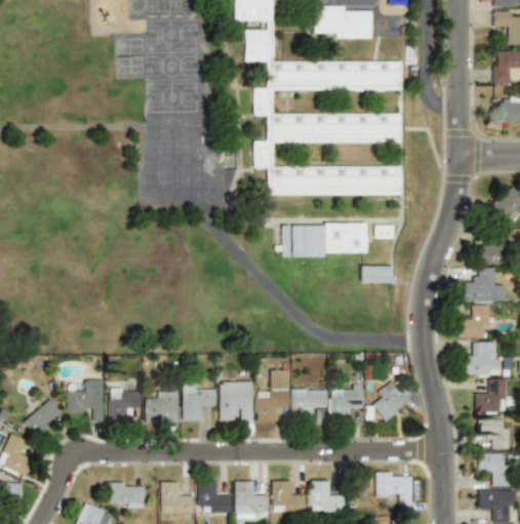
[(272,62),(271,0),(231,0),(232,22),(265,22),(265,30),(245,30),(245,62),(267,62),(267,88),(253,88),(253,117),(267,117),(267,140),(253,140),(253,168),(267,168),(267,195),(402,194),(402,166),(274,167),(274,143),(401,143),(401,114),(273,115),(273,90),(401,90),(401,62),(272,62)]
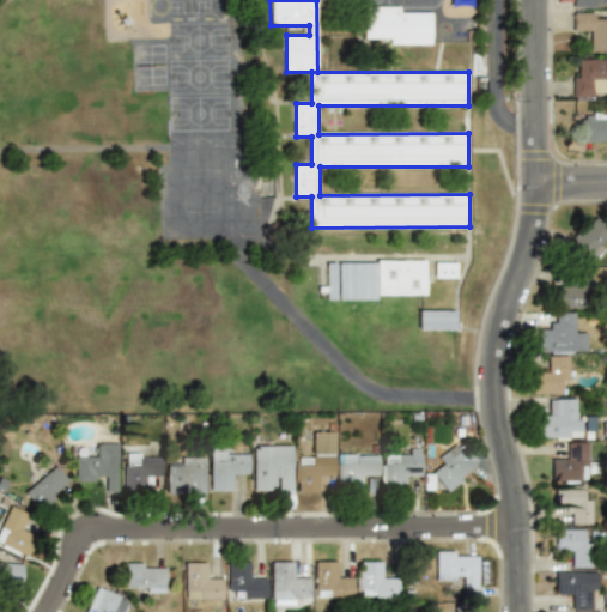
[(435,13),(402,13),(402,8),(366,8),(366,41),(392,41),(392,46),(435,46),(435,13)]
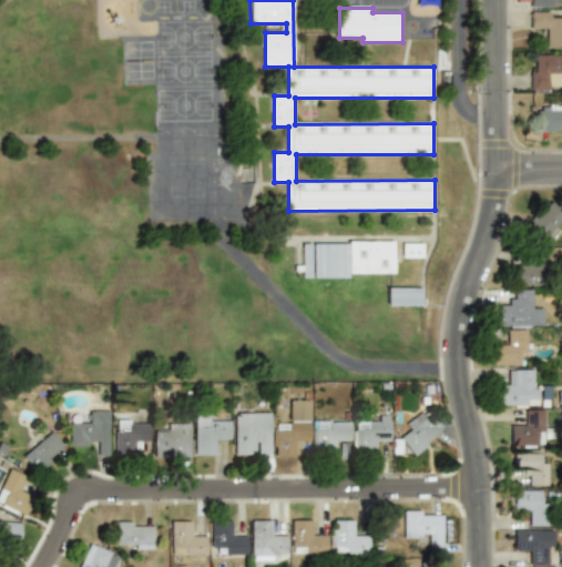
[(545,50),(561,49),(561,12),(533,12),(533,24),(545,24),(545,50)]
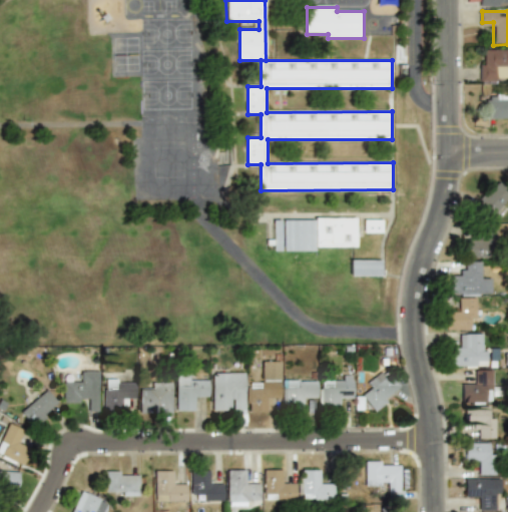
[(507,49),(482,49),(482,80),(507,80),(507,49)]
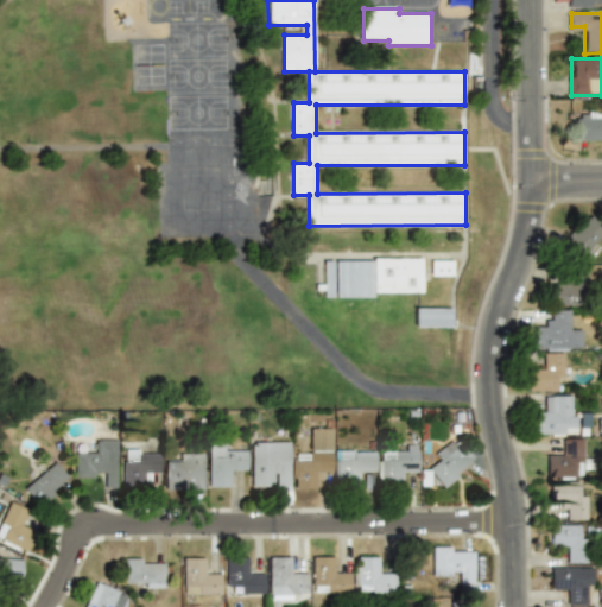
[(581,112),(581,141),(601,141),(601,112),(581,112)]
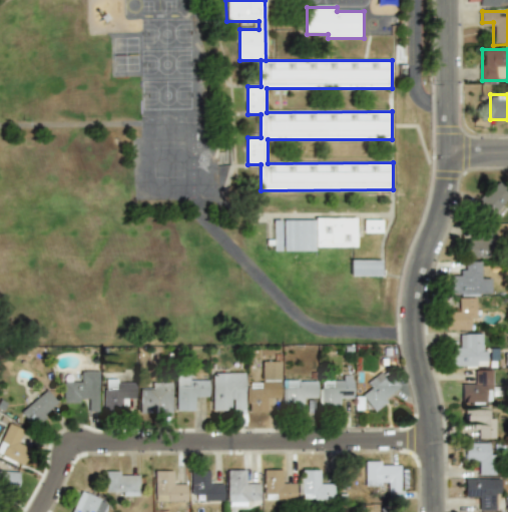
[(507,187),(501,180),(476,203),(489,218),(507,200),(507,187)]
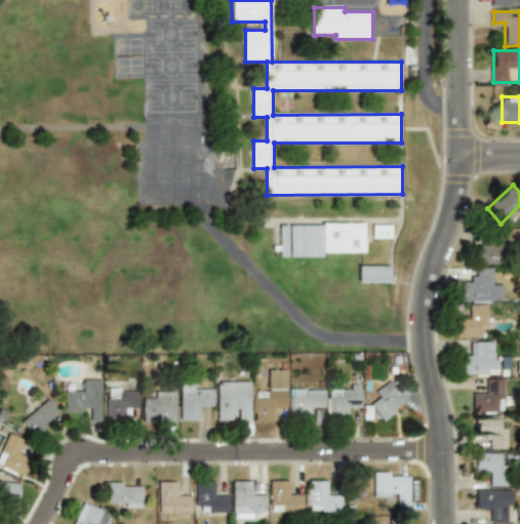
[(368,255),(368,224),(282,224),(282,255),(368,255)]
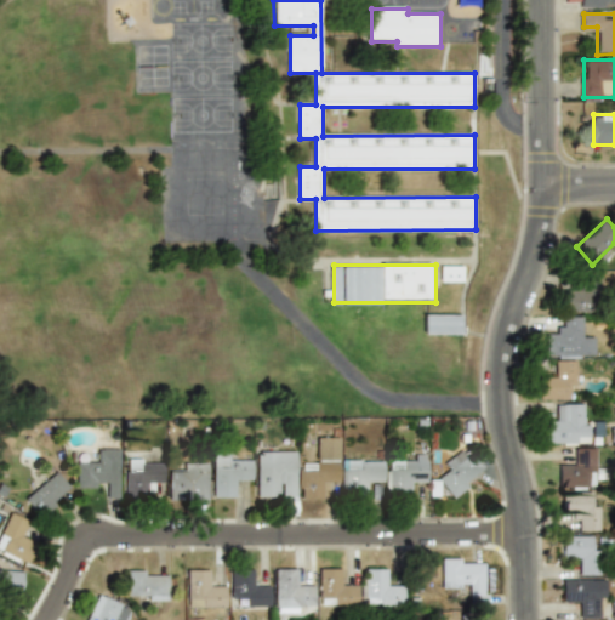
[(467,282),(467,266),(445,266),(445,282),(467,282)]
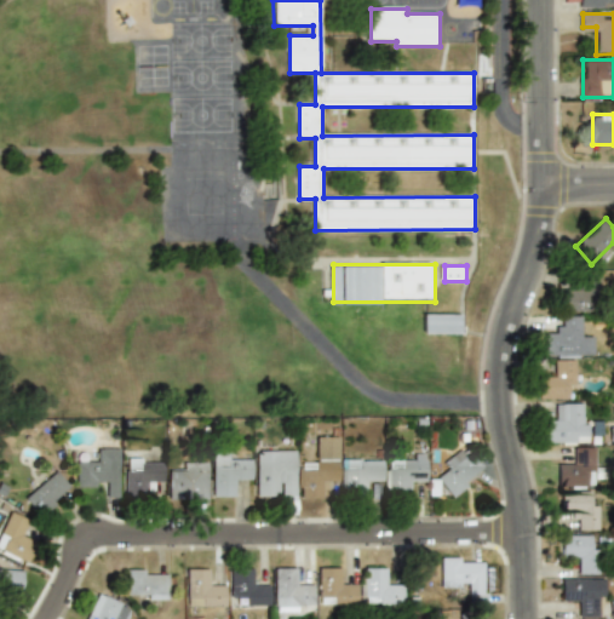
[(601,275),(579,275),(579,286),(563,286),(563,310),(601,310),(601,275)]
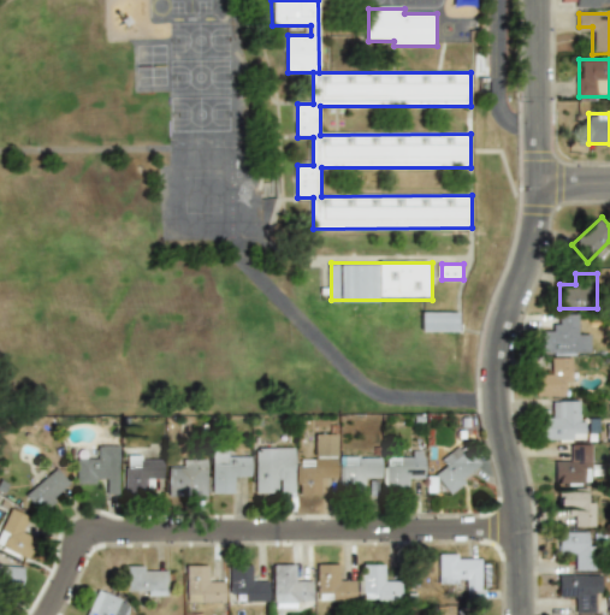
[(462,332),(462,312),(425,312),(425,332),(462,332)]
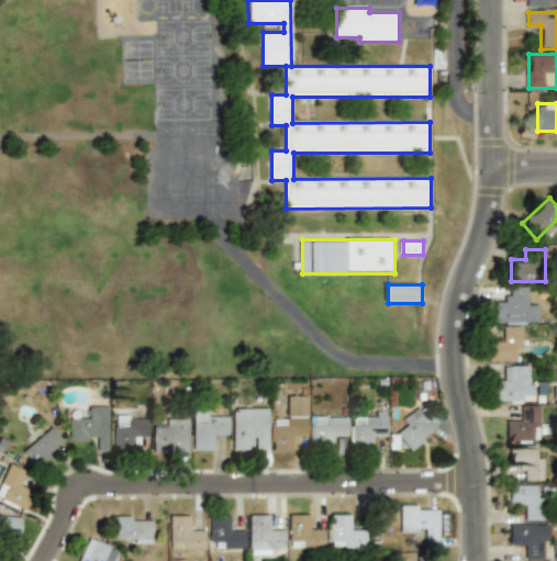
[(497,299),(496,323),(538,324),(539,307),(528,306),(528,288),(508,287),(507,300),(497,299)]
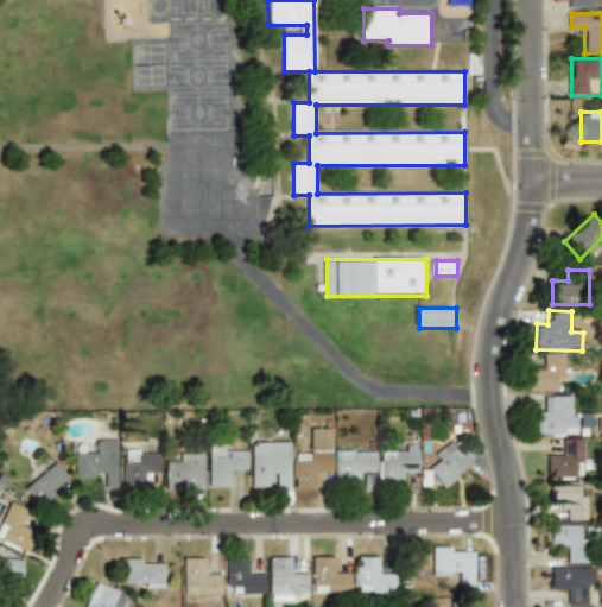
[(528,370),(528,391),(565,391),(565,353),(540,353),(540,370),(528,370)]
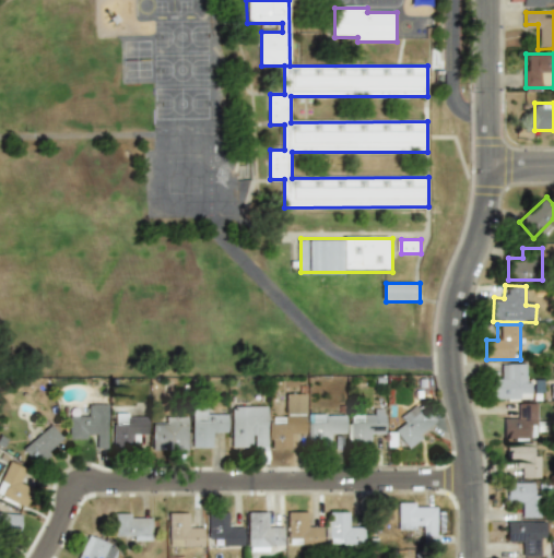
[(493,377),(493,401),(530,400),(530,364),(505,365),(505,377),(493,377)]
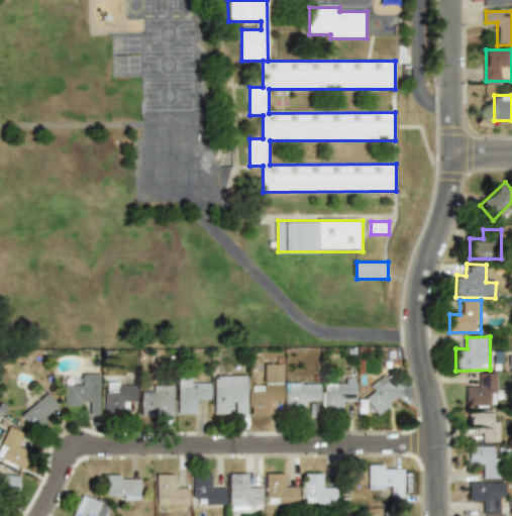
[(252,416),(275,416),(275,403),(285,403),(285,364),(264,364),(264,385),(252,385),(252,416)]
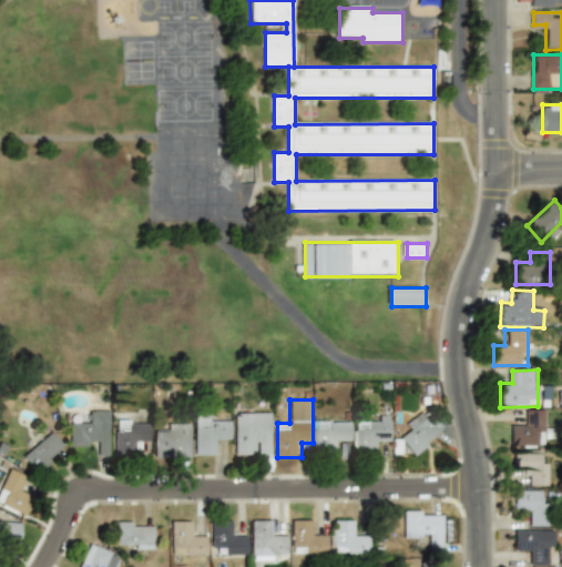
[(410,432),(401,438),(415,456),(446,433),(429,409),(406,426),(410,432)]
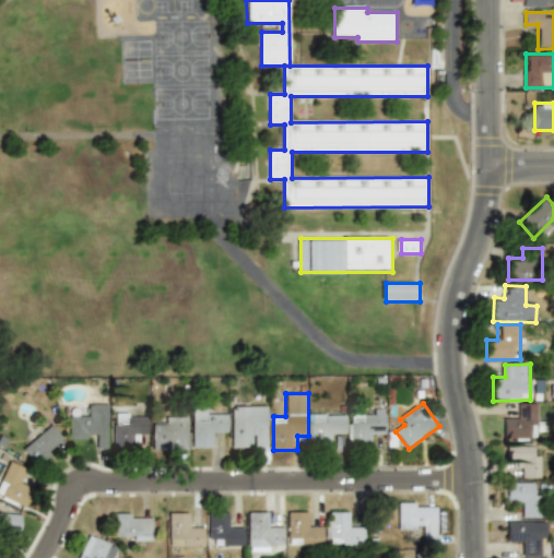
[(112,404),(90,404),(90,416),(72,416),(72,438),(101,438),(101,448),(113,448),(112,404)]
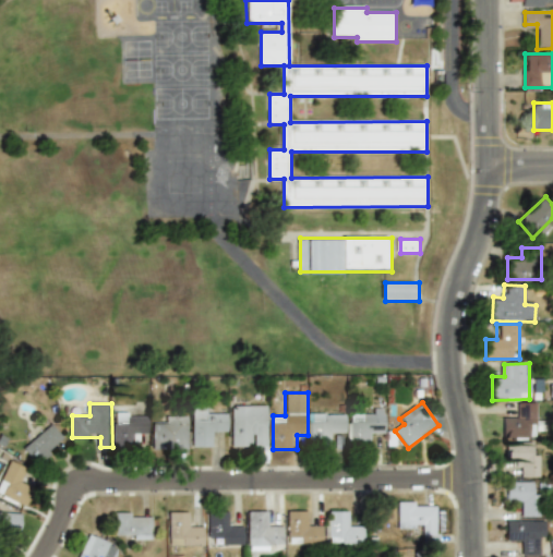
[(537,403),(515,403),(515,415),(503,415),(503,439),(538,438),(537,403)]
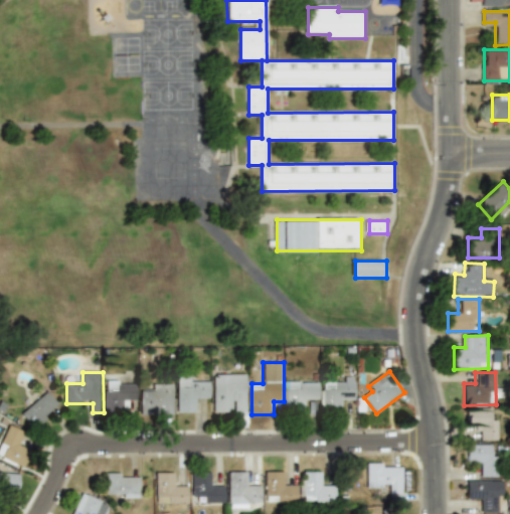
[(216,413),(248,413),(248,374),(216,374),(216,413)]
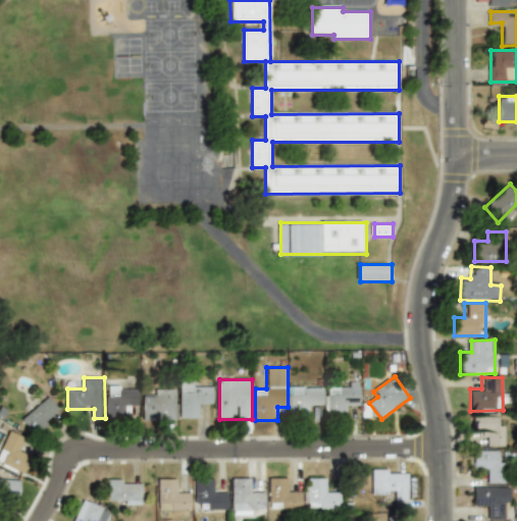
[(183,382),(183,419),(204,419),(204,408),(214,408),(214,382),(183,382)]
